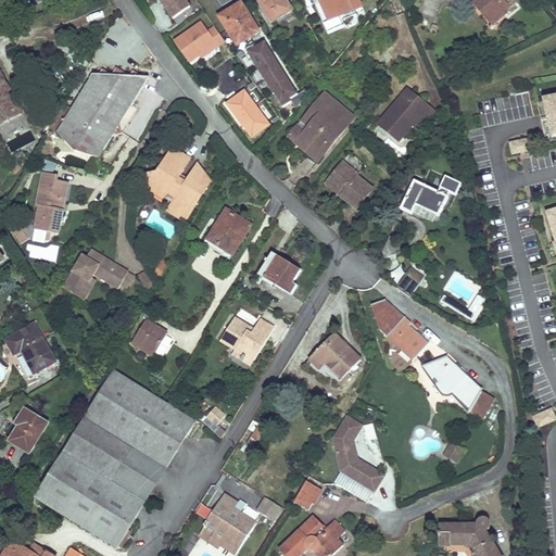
[(185,0),(160,0),(174,20),(190,8),(185,0)]
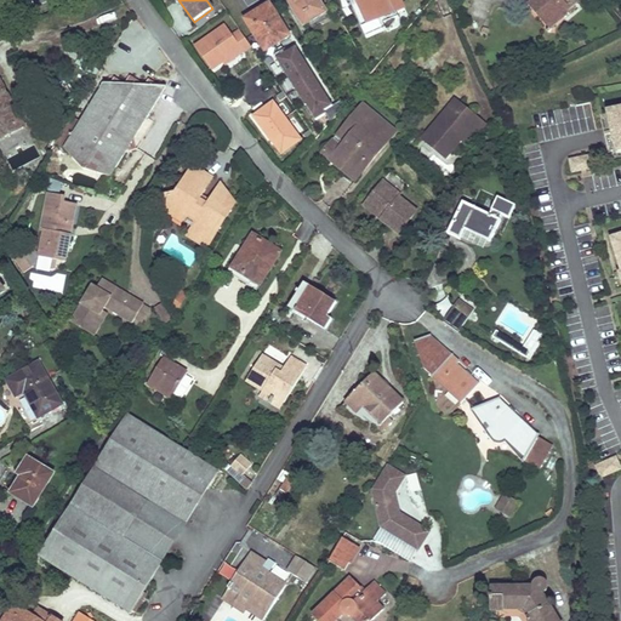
[(286,0),(303,27),(326,12),(318,0),(286,0)]
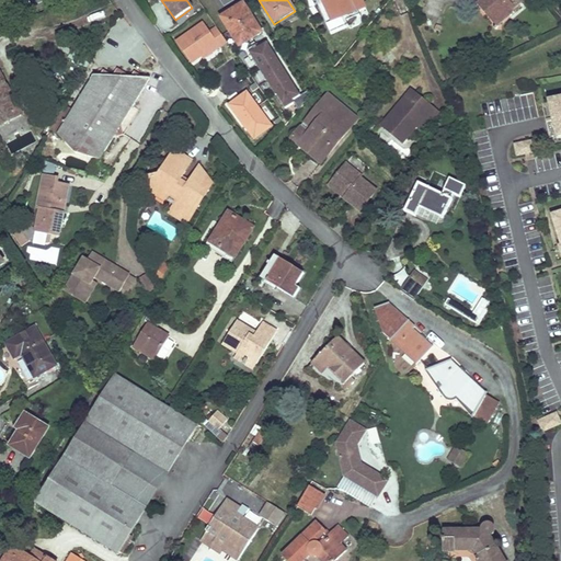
[(315,0),(318,4),(332,35),(350,26),(347,22),(357,18),(361,16),(359,12),(366,9),(362,0),(315,0)]
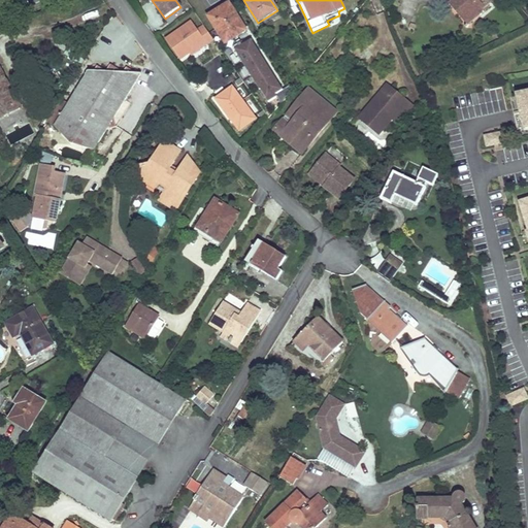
[(472,22),(482,12),(481,10),(482,9),(482,5),(485,3),(484,2),(485,0),(453,0),(449,4),(456,13),(462,8),(466,12),(465,13),(472,22)]
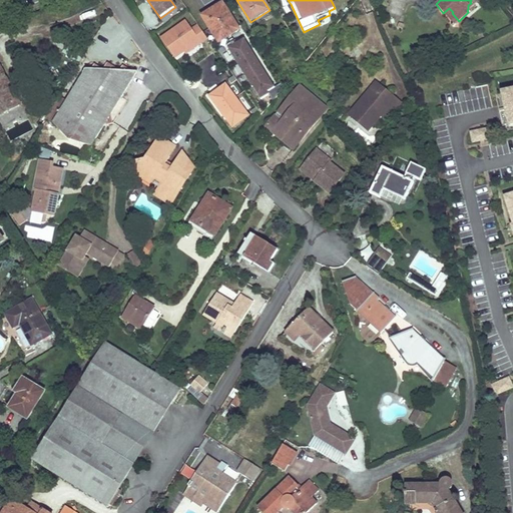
[(478,0),(471,0),(470,2),(471,3),(468,5),(468,9),(478,0)]
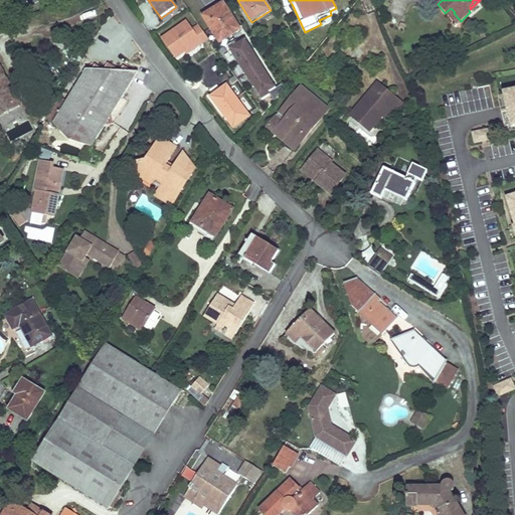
[(216,18),(227,11),(223,4),(211,11),(216,18)]
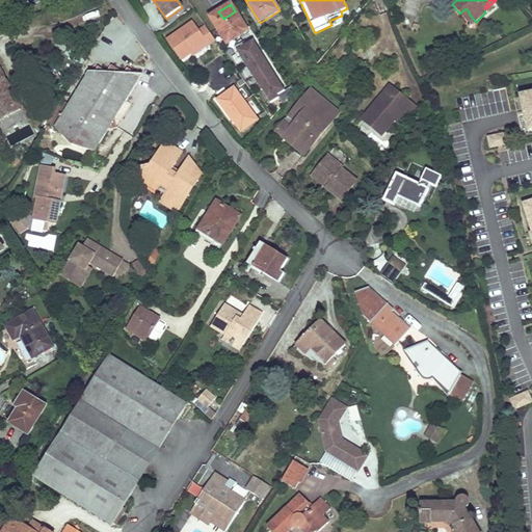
[(471,26),(476,22),(469,14),(470,12),(466,8),(459,14),(471,26)]
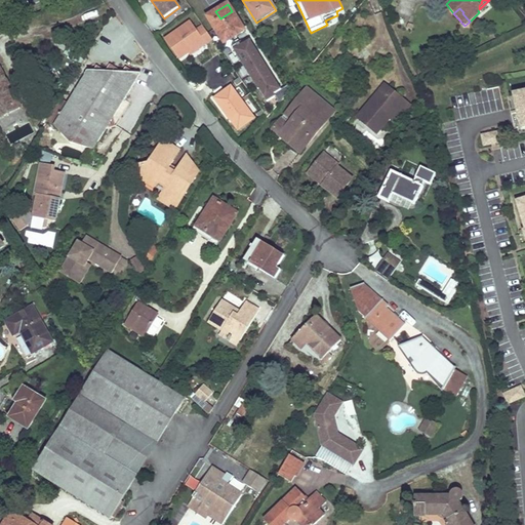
[(215,11),(207,16),(217,33),(218,35),(219,34),(225,42),(244,30),(232,11),(220,18),(215,11)]
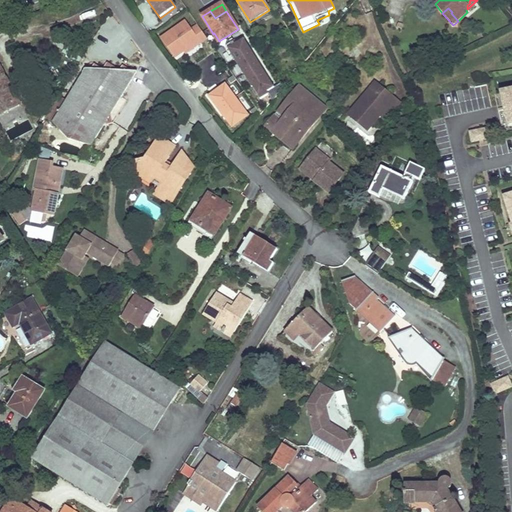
[(319,24),(319,25),(322,24),(327,18),(326,16),(317,20),(319,24)]
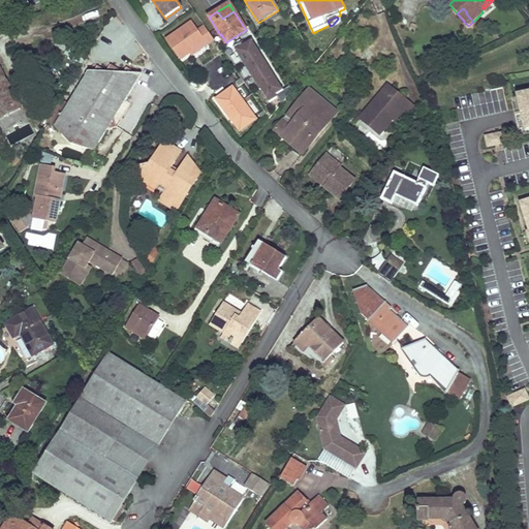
[(213,40),(204,27),(198,31),(191,22),(165,40),(180,60),(189,53),(205,42),(207,44),(213,40)]
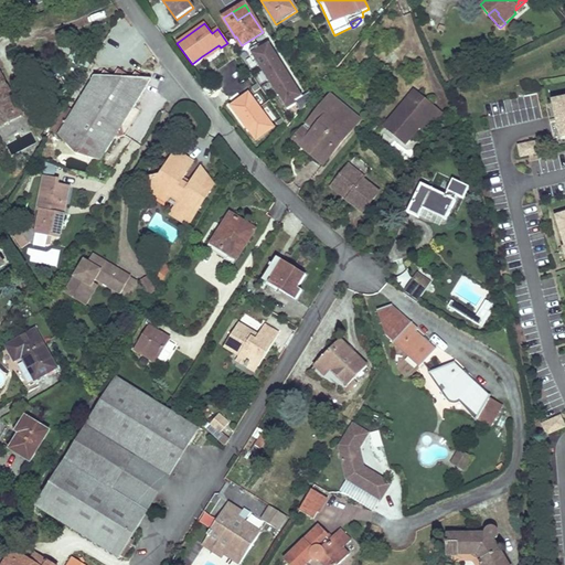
[(202,56),(204,60),(221,48),(219,45),(202,56)]
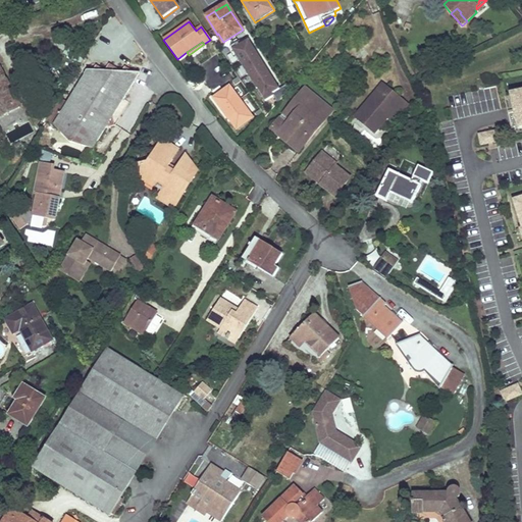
[(0,116),(19,106),(0,69),(0,116)]
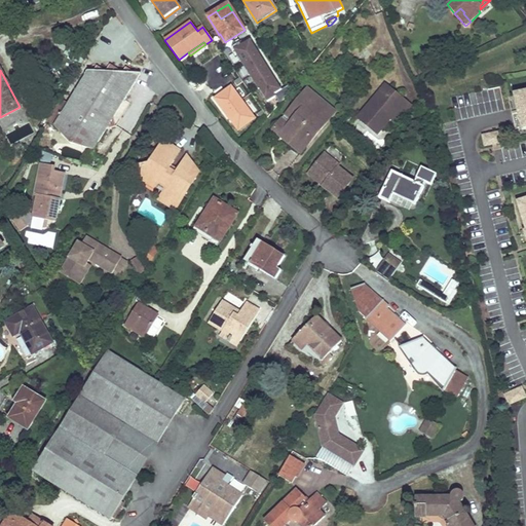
[(60,100),(46,121),(54,126),(62,130),(74,138),(70,144),(94,150),(106,129),(106,120),(113,117),(140,74),(87,71),(74,94),(75,99),(76,102),(73,103),(68,104),(60,100)]
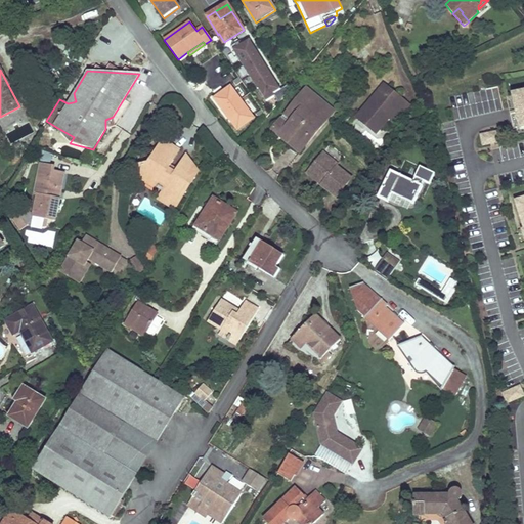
[(45,74),(29,83),(33,91),(44,85),(47,89),(52,85),(45,74)]
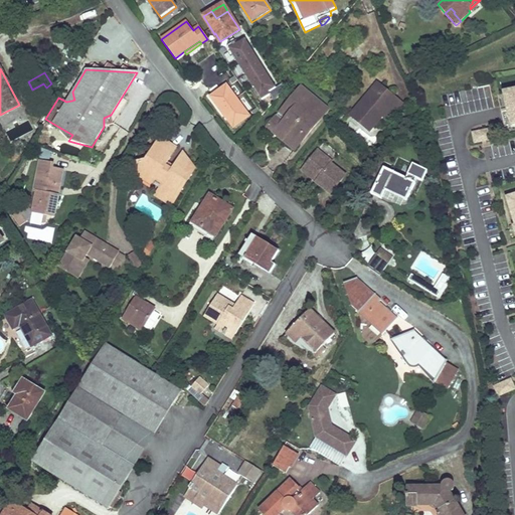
[(270,107),(285,89),(280,81),(264,101),(270,107)]
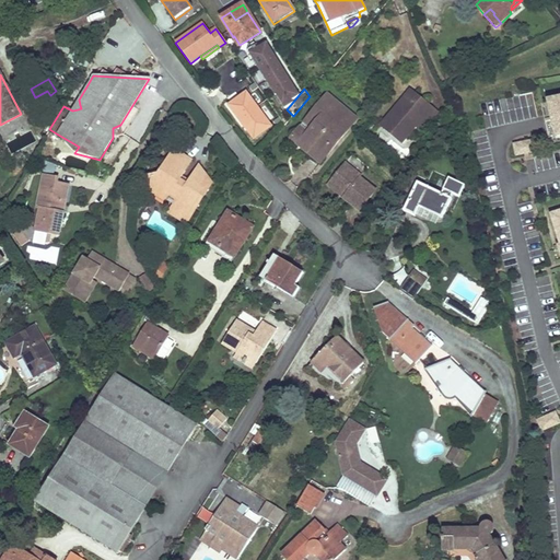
[(428,105),(410,90),(393,111),(396,113),(409,97),(423,109),(428,105)]
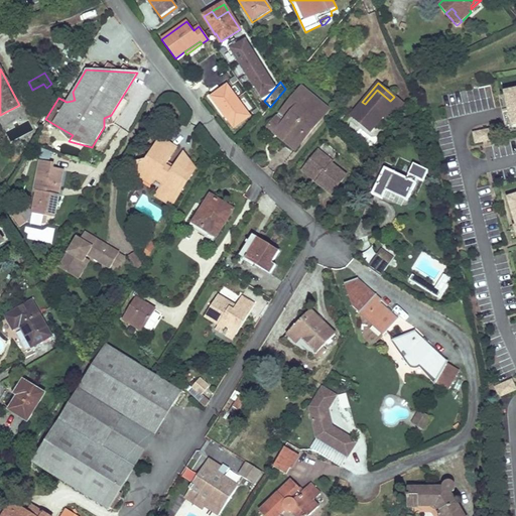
[(301,87),(282,110),(288,115),(286,118),(283,122),(278,128),(284,133),(283,135),(283,141),(285,142),(289,137),(299,145),(307,136),(304,133),(306,130),(309,133),(319,121),(316,119),(326,107),(301,87)]
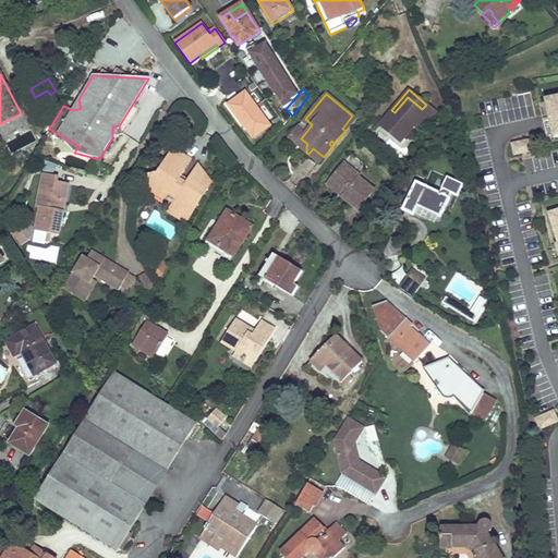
[(557,96),(555,97),(555,98),(557,105),(549,107),(548,107),(553,129),(554,129),(557,128),(557,96)]
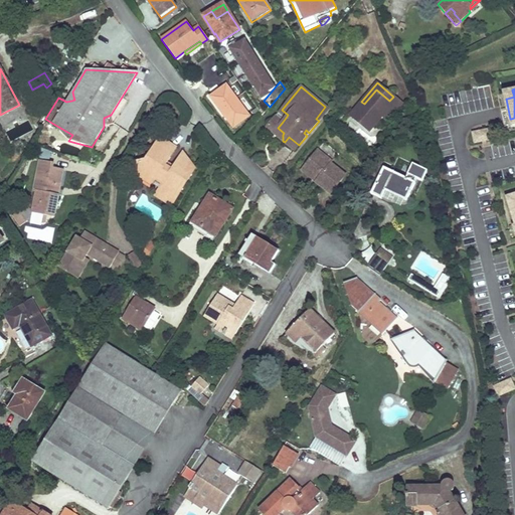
[(361,102),(350,116),(367,130),(379,114),(382,117),(388,121),(402,104),(393,97),(389,101),(376,90),(364,104),(361,102)]
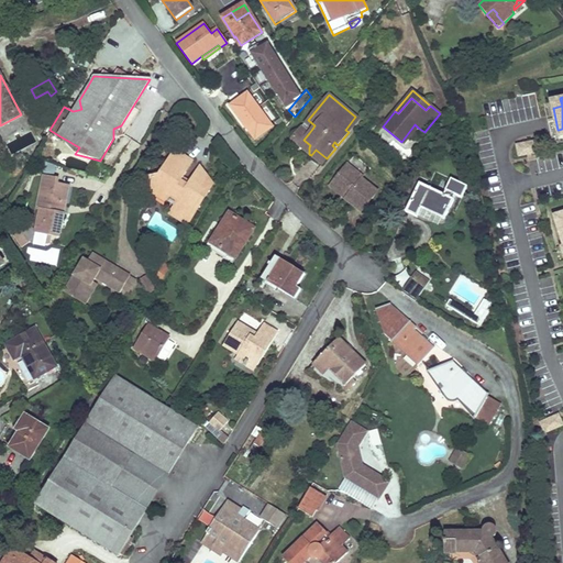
[(562,106),(560,99),(552,100),(554,108),(562,106)]
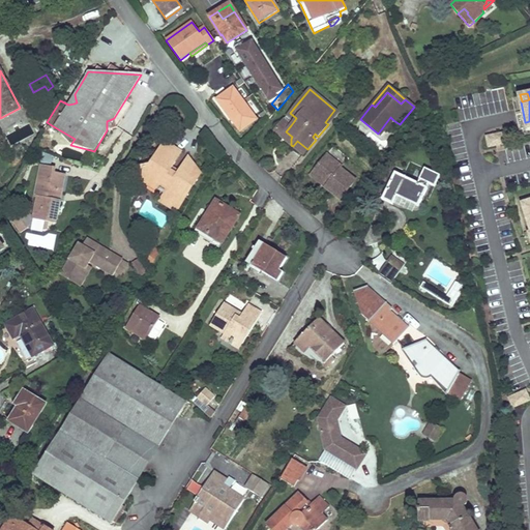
[(76,99),(75,94),(68,105),(74,104),(77,102),(76,99)]
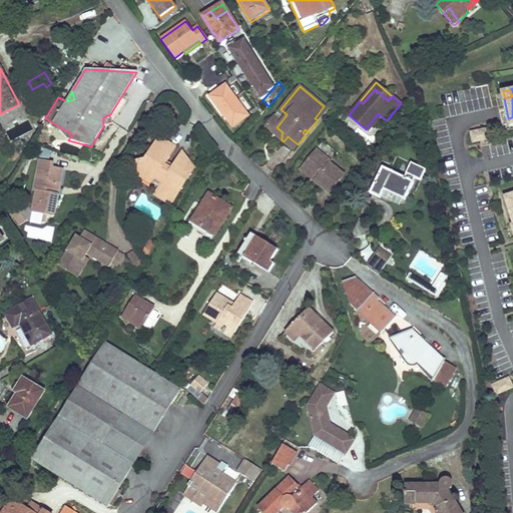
[(315,118),(318,120),(327,109),(324,106),(315,118)]
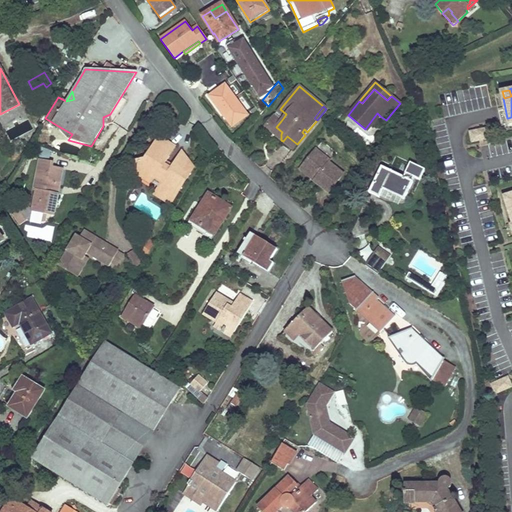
[(280,109),(278,112),(284,117),(286,114),(280,109)]
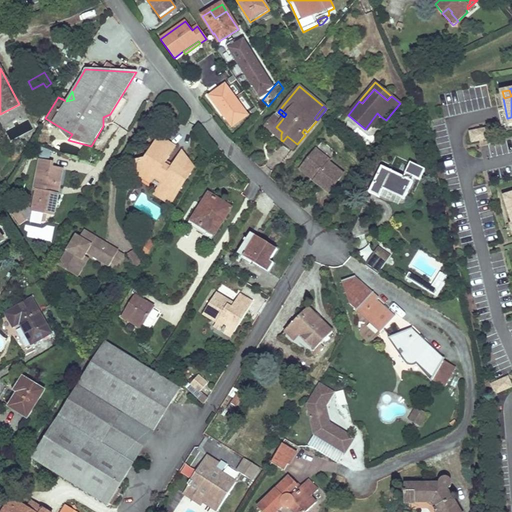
[(368,131),(380,116),(377,113),(365,129),(368,131)]
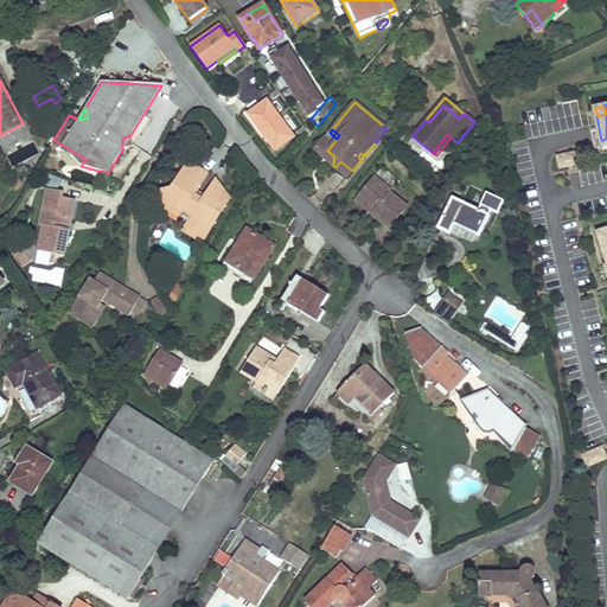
[(122,149),(133,146),(131,135),(122,139),(122,149)]
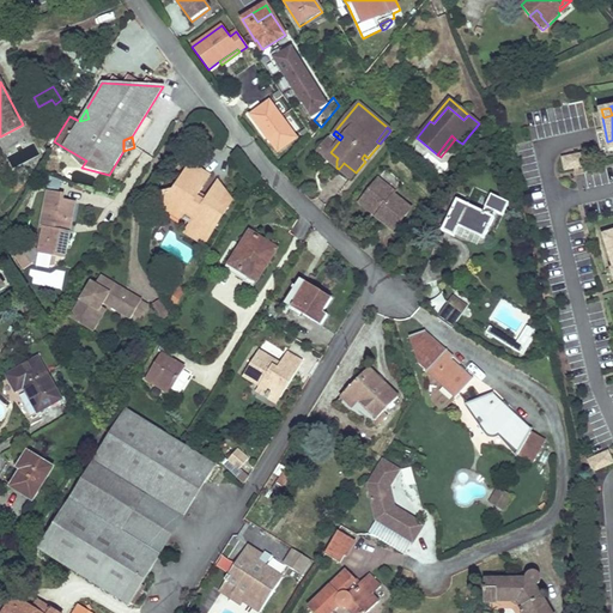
[(337,145),(328,139),(317,151),(337,168),(337,161),(338,158),(331,152),(337,145)]
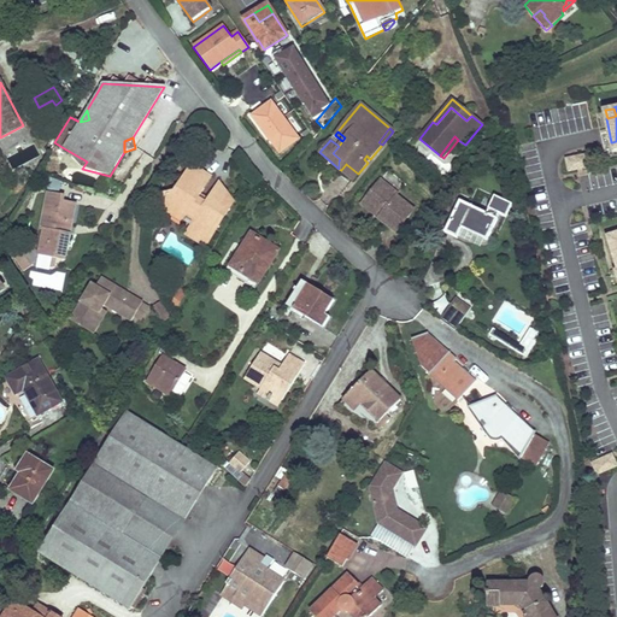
[(87,162),(72,153),(71,156),(82,169),(87,162)]
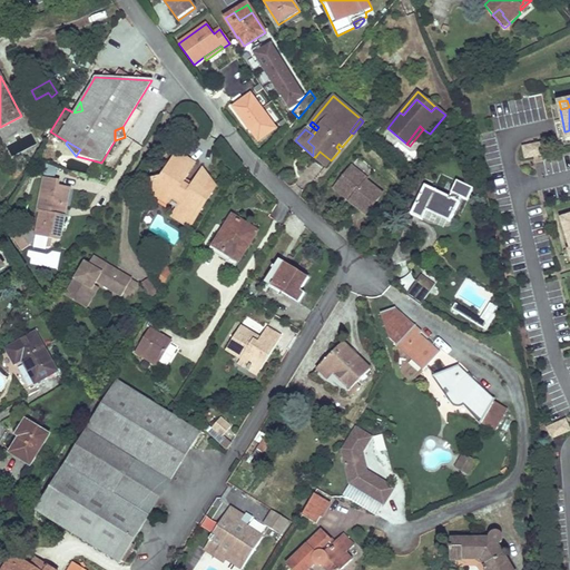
[(544,154),(542,143),(523,147),(526,157),(544,154)]
